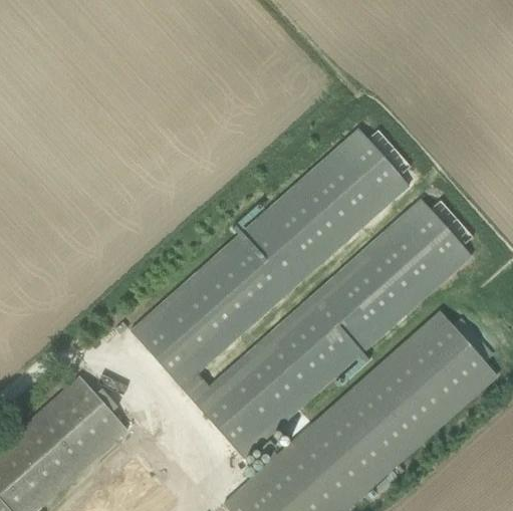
[(198,372),(408,186),(399,176),(411,166),(377,130),(366,140),(357,129),(131,330),(244,458),(470,256),(461,246),(473,236),(440,200),(429,209),(420,199),(210,386),(198,372)]
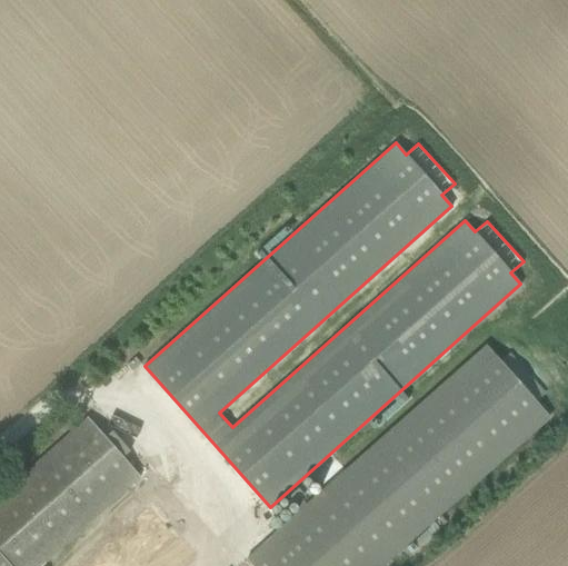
[(252,565),(375,565),(548,413),(486,343),(245,556),(252,565)]
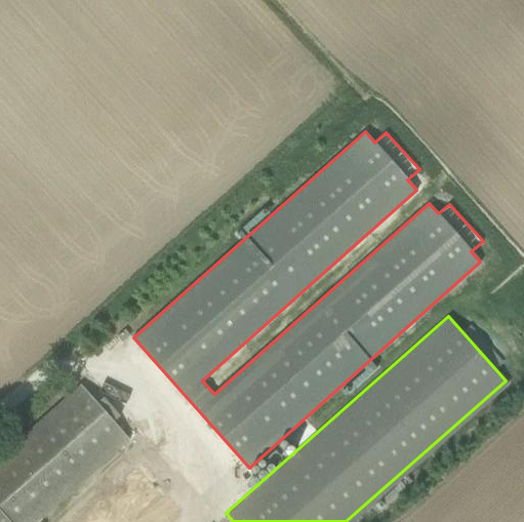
[(81,384),(0,454),(0,521),(36,521),(130,439),(114,420),(120,415),(104,396),(96,402),(81,384)]
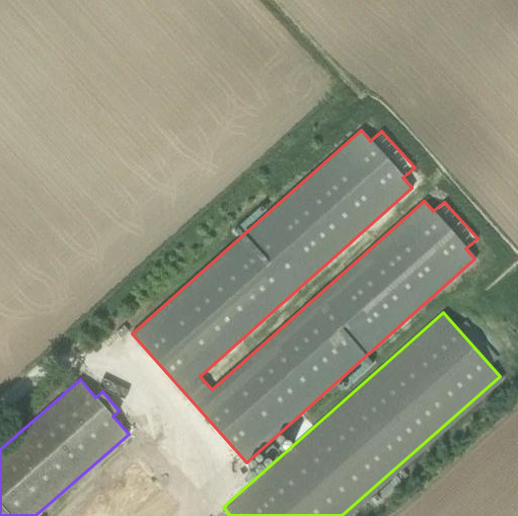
[(127,450),(108,465),(117,474),(134,458),(127,450)]
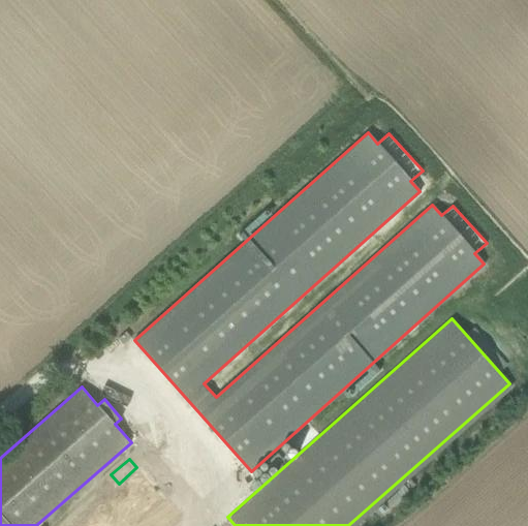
[(171,525),(181,517),(137,469),(73,525),(171,525)]
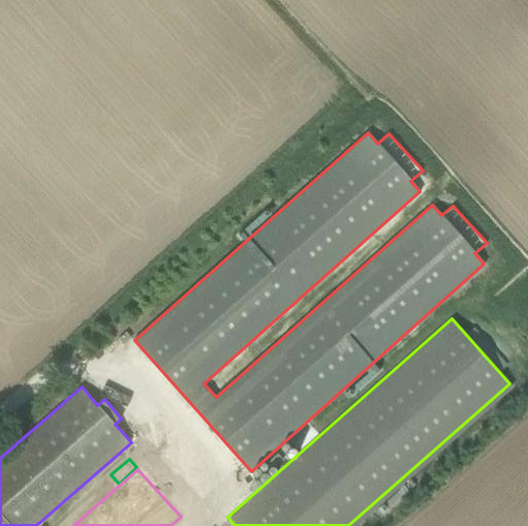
All buildings are outlined.
